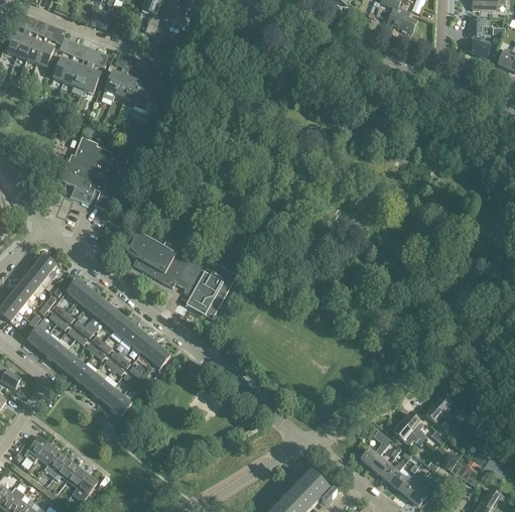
[(144,0),(141,9),(151,13),(146,25),(148,26),(146,32),(153,35),(160,18),(154,16),(161,0),(144,0)]
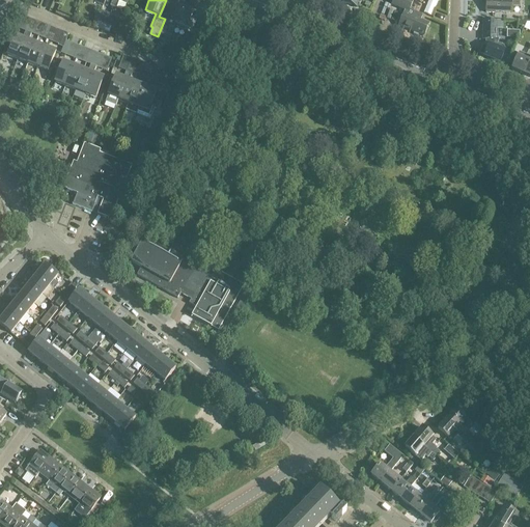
[(392,0),(391,2),(408,9),(412,0),(392,0)]
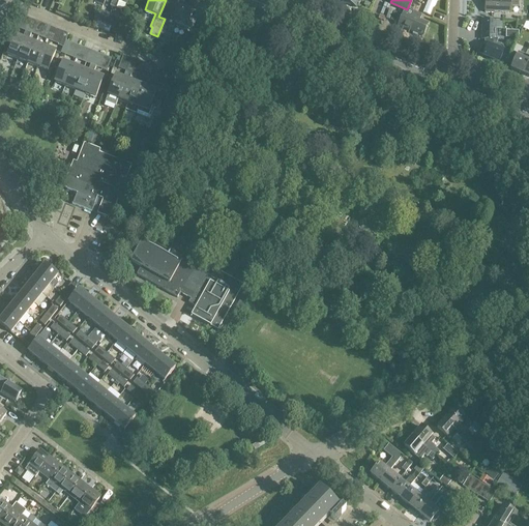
[(518,4),(518,0),(485,0),(485,9),(493,10),(493,8),(509,9),(509,3),(518,4)]
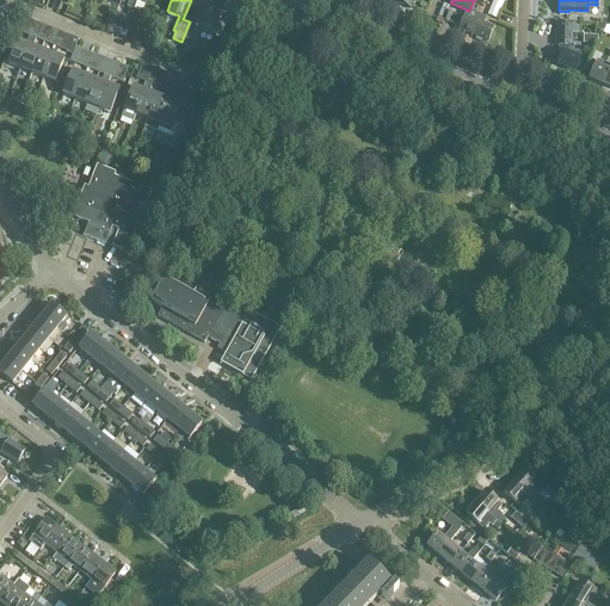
[(196,25),(190,22),(182,42),(190,44),(192,38),(196,39),(202,24),(220,31),(223,22),(217,19),(221,11),(204,5),(196,25)]
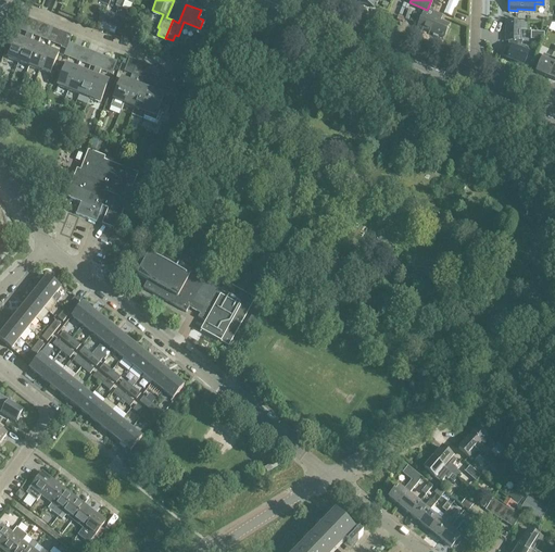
[(120,14),(105,9),(101,19),(115,25),(120,14)]
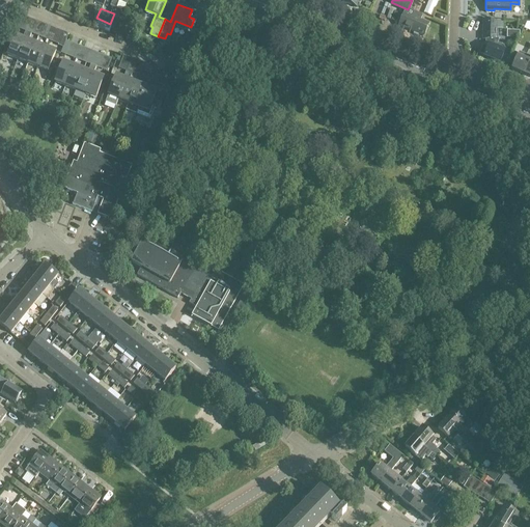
[(428,20),(420,17),(421,14),(422,12),(412,8),(410,14),(403,10),(398,23),(414,29),(423,33),(428,20)]
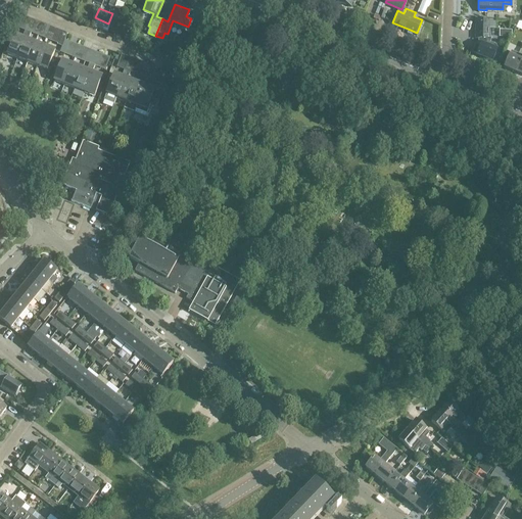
[(35,18),(29,15),(27,22),(33,25),(35,18)]
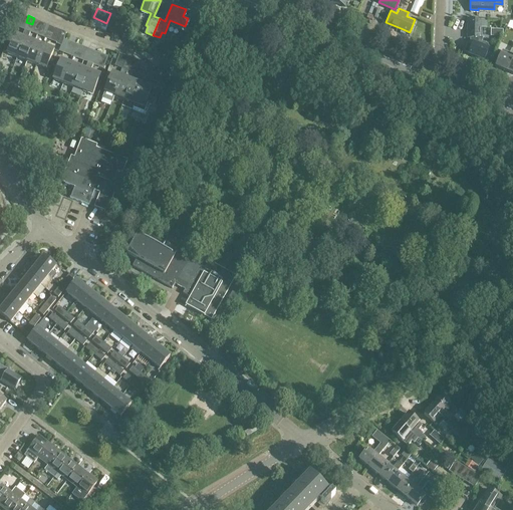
[(24,35),(26,29),(29,30),(32,24),(26,22),(21,34),(14,31),(6,51),(16,55),(24,35)]
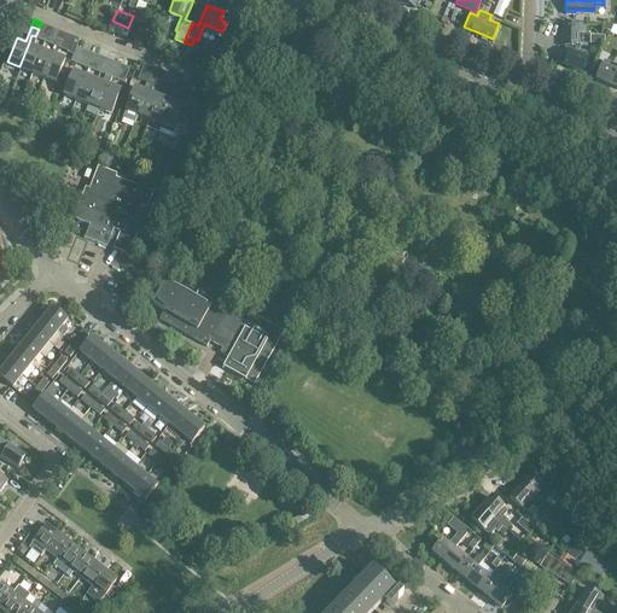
[(54,35),(62,38),(64,30),(58,28),(54,35)]
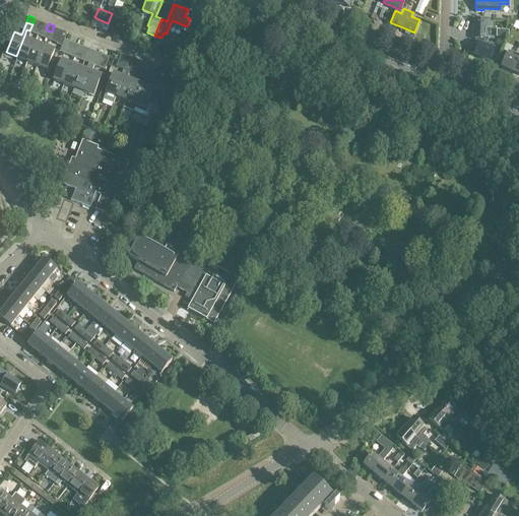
[(487,24),(472,23),(472,36),(475,36),(475,41),(478,42),(473,53),(489,59),(494,47),(493,47),(494,44),(492,42),(487,40),(488,36),(485,35),(487,24)]
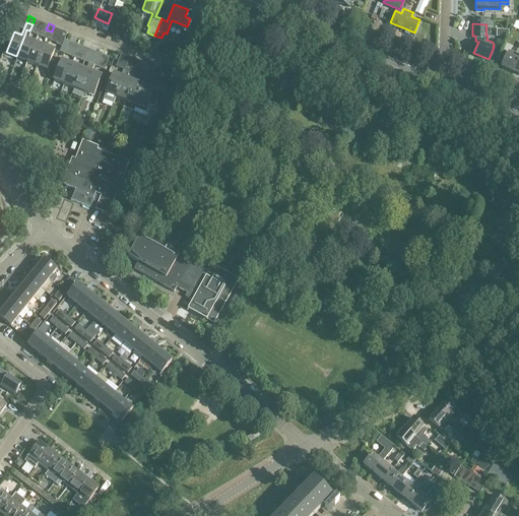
[(56,42),(61,44),(66,30),(61,28),(56,42)]
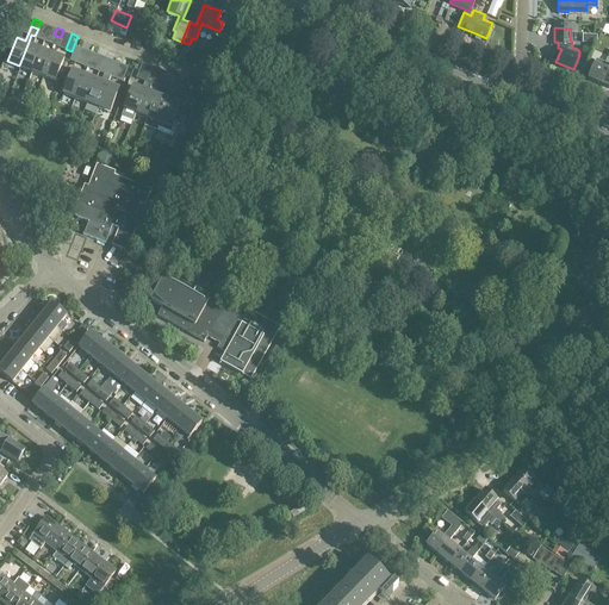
[(54,35),(51,42),(58,45),(61,37),(54,35)]
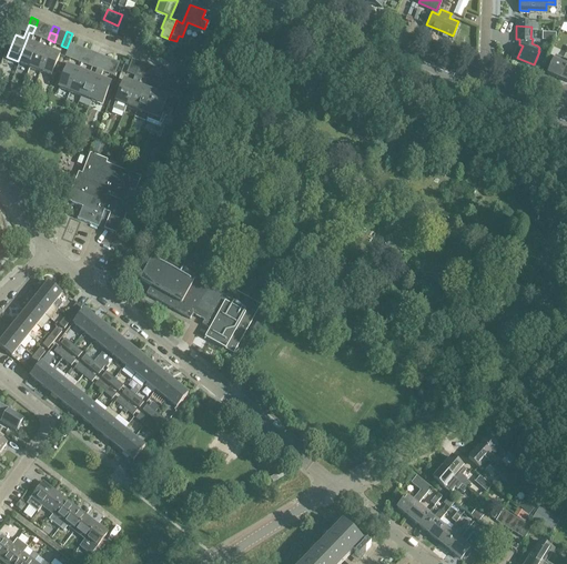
[(29,66),(37,43),(27,39),(18,61),(29,66)]
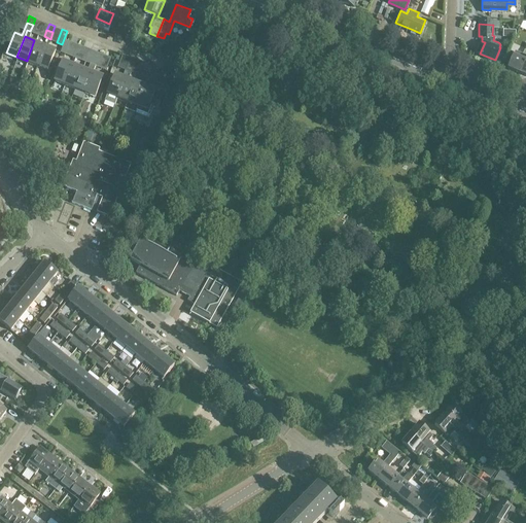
[(44,44),(34,40),(27,61),(36,65),(44,44)]
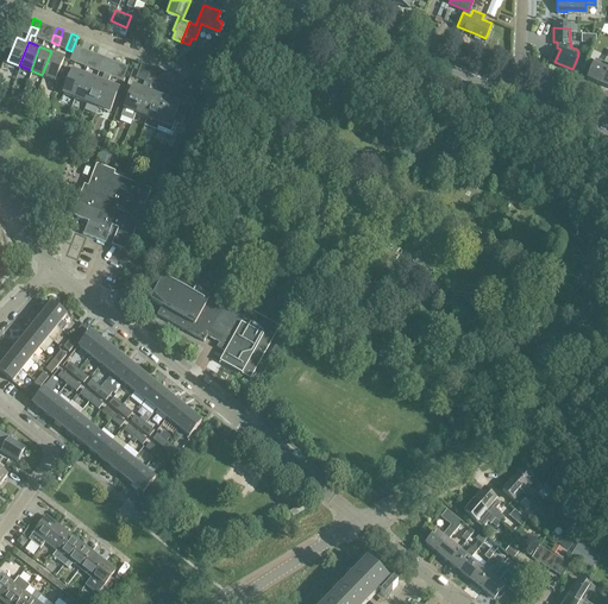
[(86,56),(93,58),(95,51),(88,49),(86,56)]
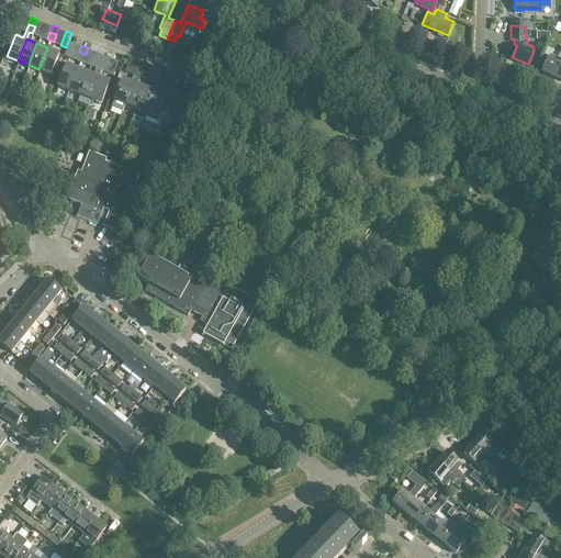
[(38,69),(49,74),(58,52),(47,47),(38,69)]
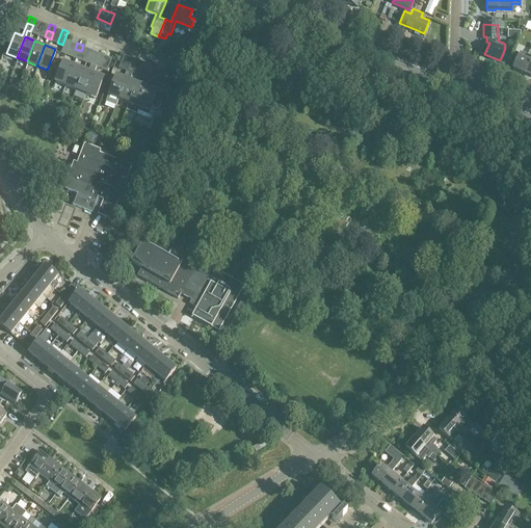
[(75,49),(72,55),(78,58),(81,51),(75,49)]
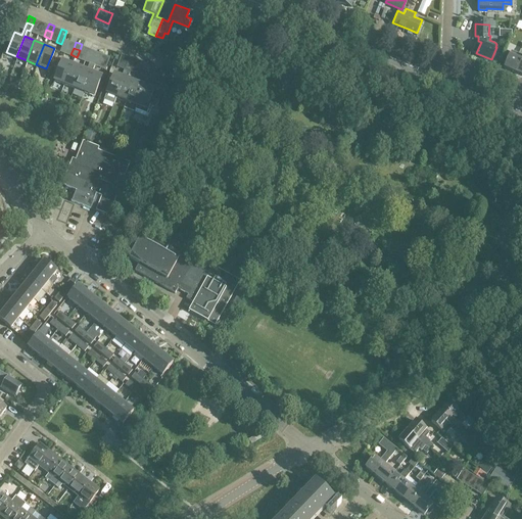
[(504,65),(515,71),(521,54),(521,53),(510,48),(504,65)]
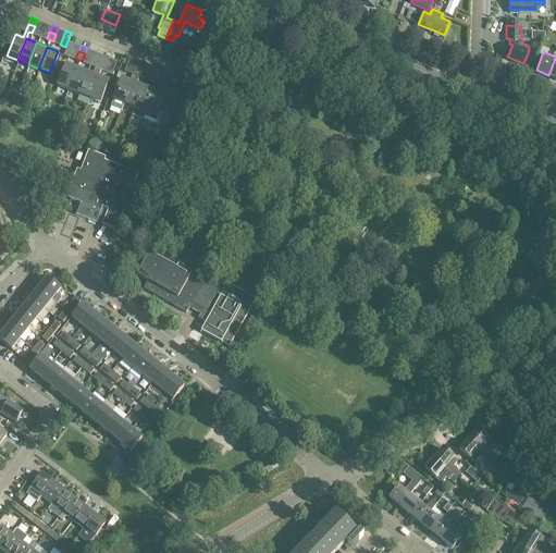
[(102,53),(99,60),(106,62),(108,56),(102,53)]
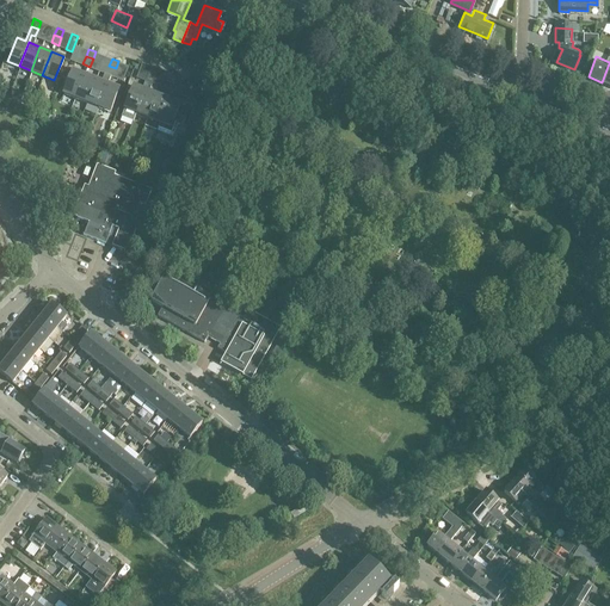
[(154,74),(156,67),(149,65),(147,72),(154,74)]
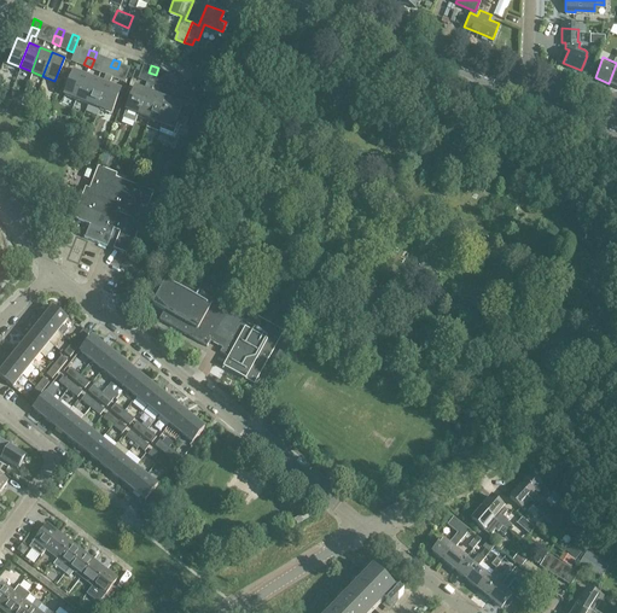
[(115,76),(117,69),(110,66),(108,74),(111,75),(115,76)]
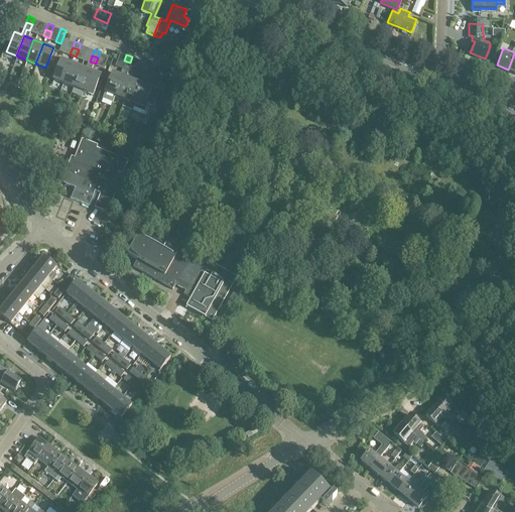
[(52,78),(62,82),(71,61),(60,57),(52,78)]
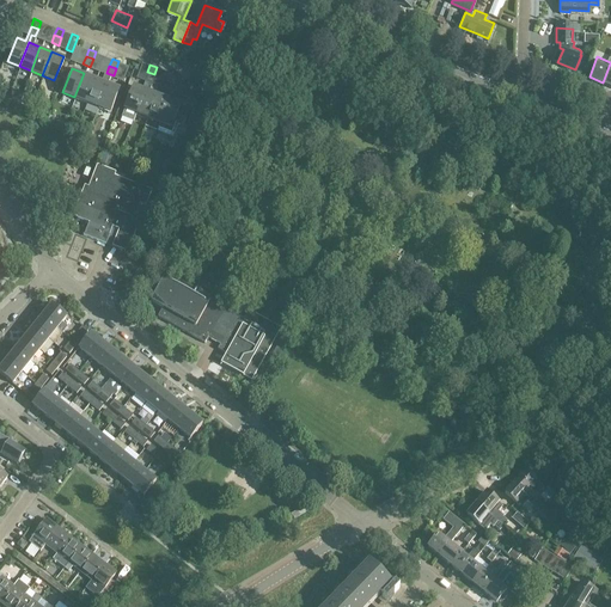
[(147,72),(144,79),(148,80),(151,81),(154,74),(147,72)]
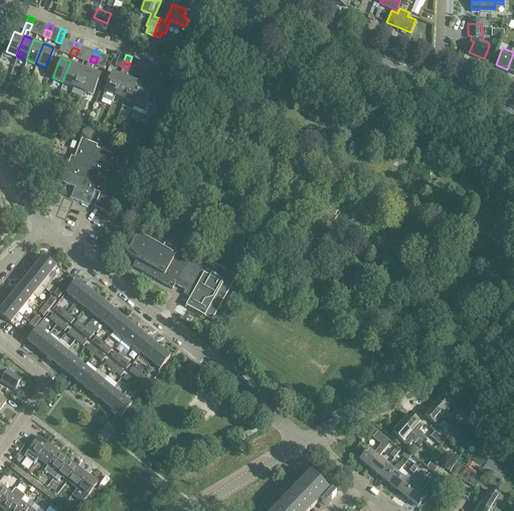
[(62,81),(72,86),(79,65),(70,61),(62,81)]
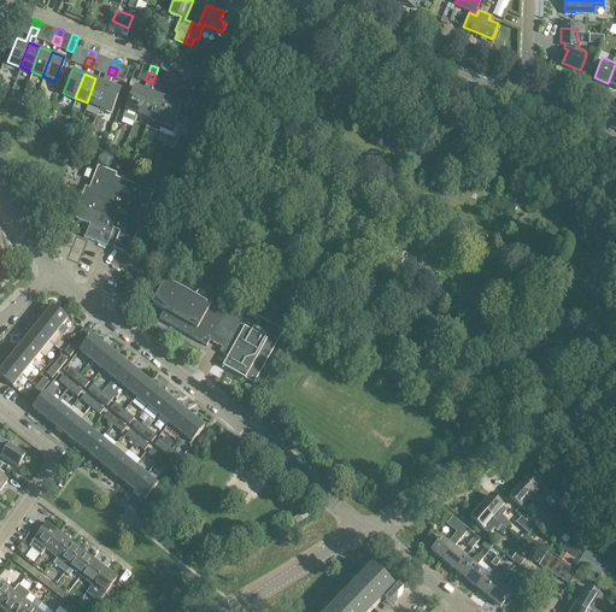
[(87,103),(98,106),(107,82),(95,78),(87,103)]
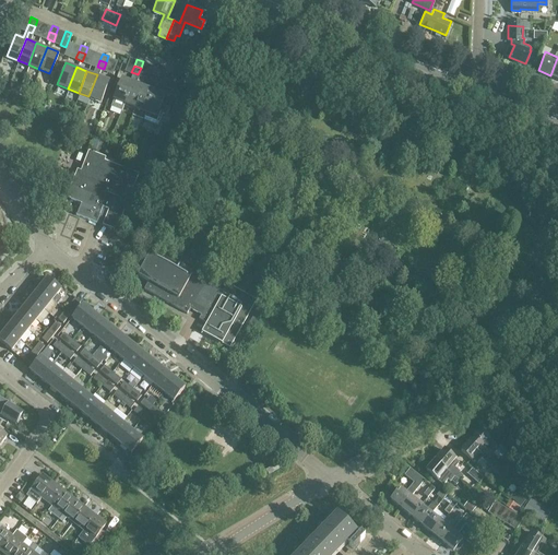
[(113,97),(123,102),(132,81),(135,73),(131,72),(129,79),(121,77),(113,97)]
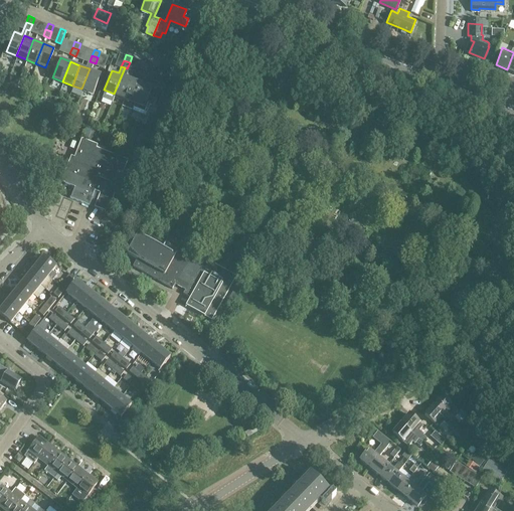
[(138,80),(141,81),(144,82),(149,68),(144,66),(138,80)]
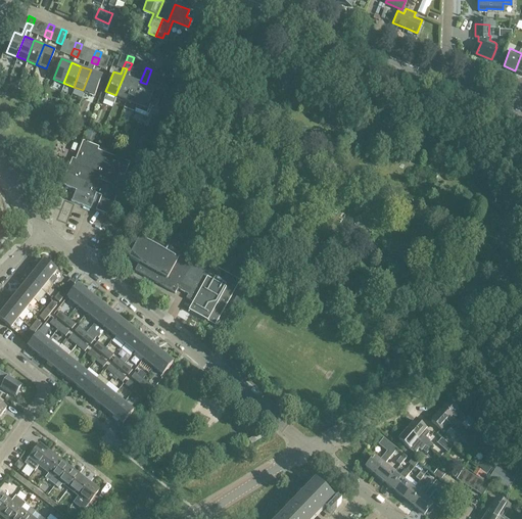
[(155,80),(159,82),(159,81),(165,84),(171,71),(164,68),(164,69),(160,67),(155,80)]
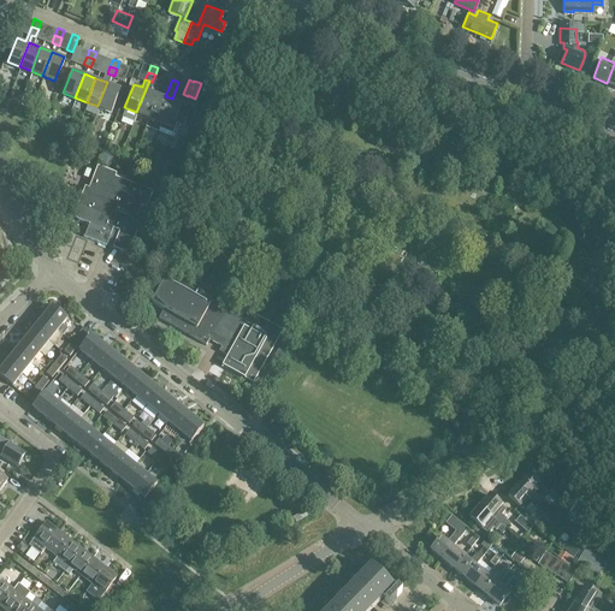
[(136,112),(148,117),(157,93),(148,90),(152,82),(149,81),(146,89),(136,112)]
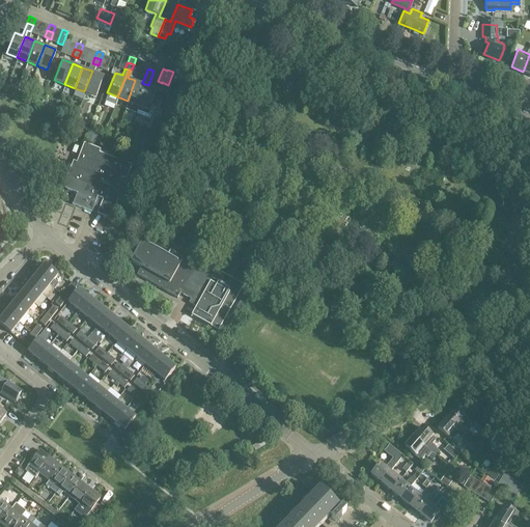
[(103,75),(92,71),(84,91),(94,95),(103,75)]
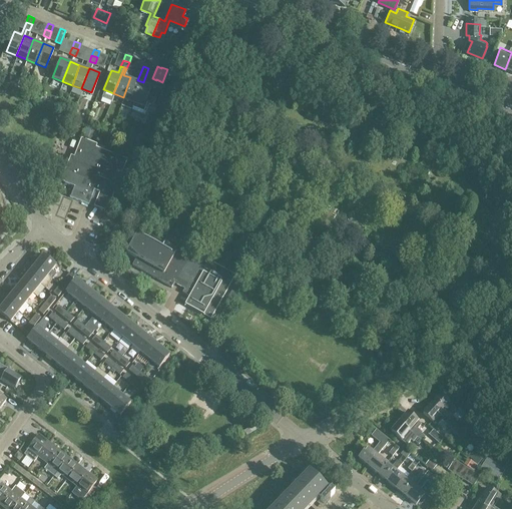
[(130,77),(123,97),(120,103),(130,107),(132,101),(140,81),(137,80),(130,77)]
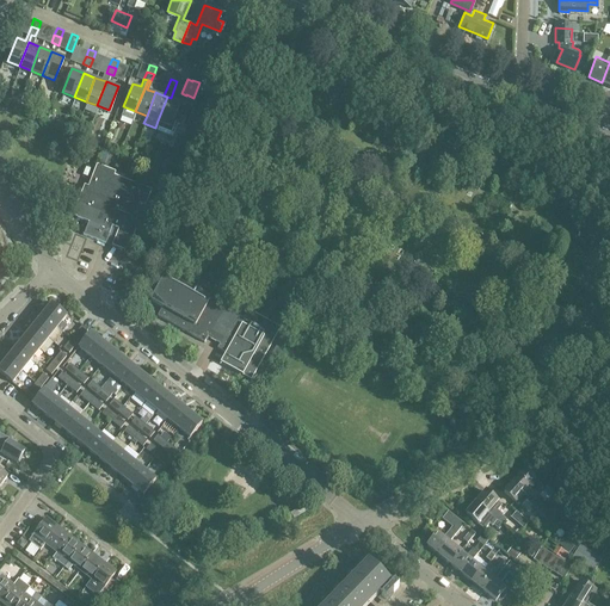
[(167,97),(158,121),(155,128),(172,134),(178,118),(173,117),(179,101),(171,98),(167,97)]
